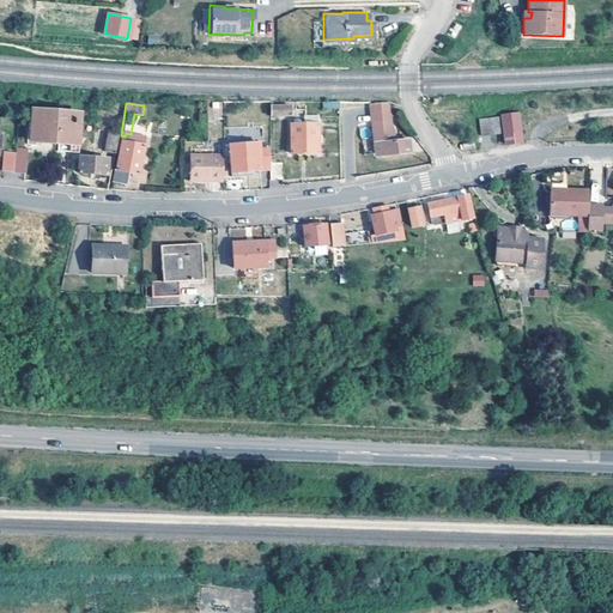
[(281,105),(281,103),(278,103),(278,105),(268,105),(268,115),(290,115),(290,105),(281,105)]
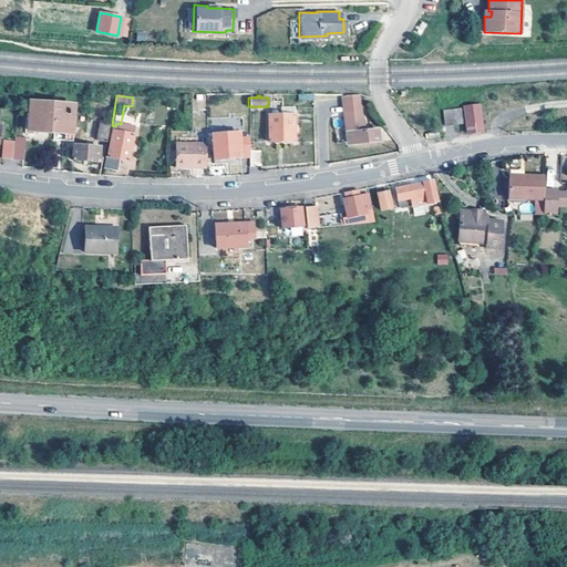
[(360,119),(359,105),(358,105),(357,95),(341,96),(346,142),(353,141),(354,144),(377,142),(375,129),(361,131),(361,125),(364,124),(363,119),(360,119)]
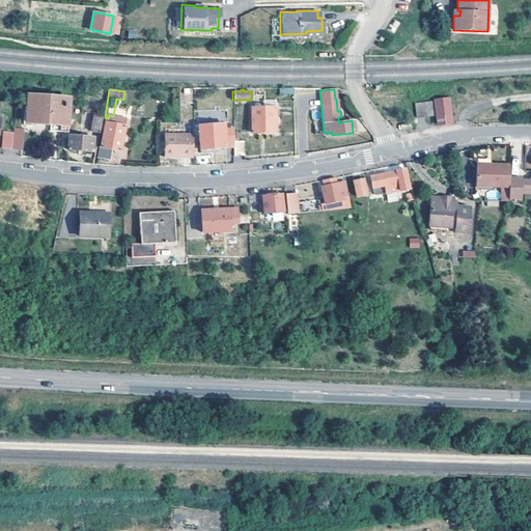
[(28,103),(67,108),(68,98),(28,94),(28,103)]
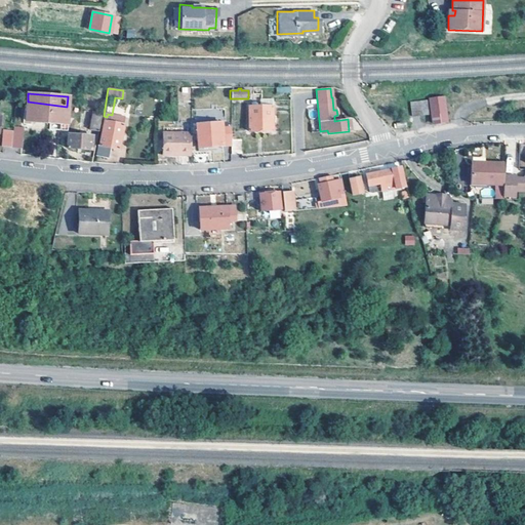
[(446,121),(442,96),(429,97),(432,123),(446,121)]
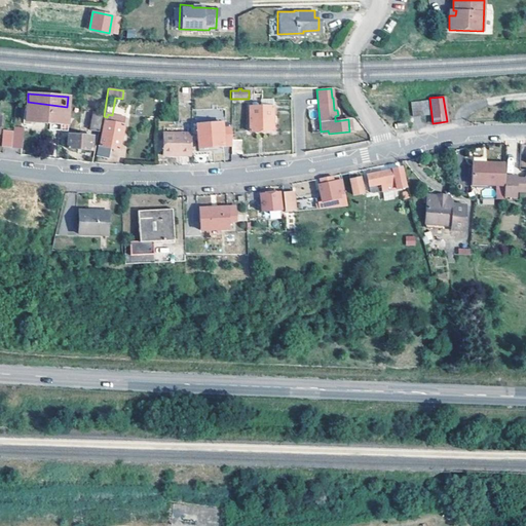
[(412,116),(427,114),(429,113),(426,99),(425,100),(411,102),(412,116)]
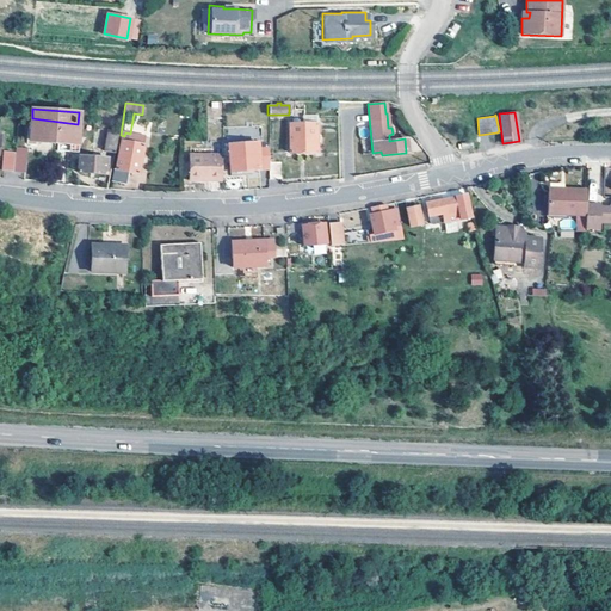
[(75,143),(78,124),(32,118),(30,140),(75,143)]
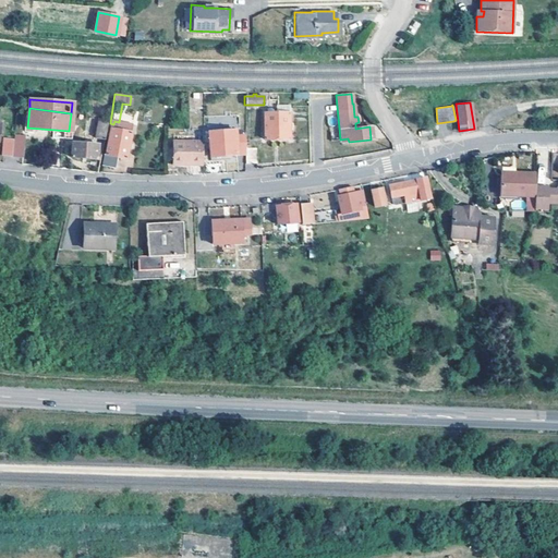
[(289,140),(289,112),(277,112),(263,112),(264,140),(289,140)]
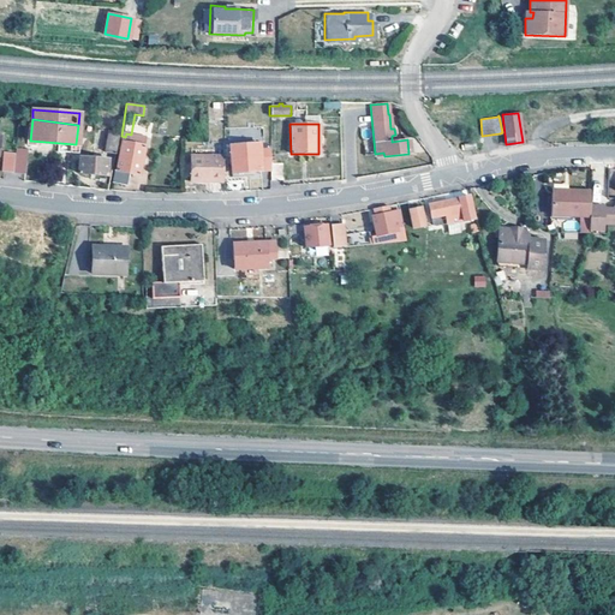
[(108,130),(97,127),(97,131),(96,138),(106,139),(108,130)]
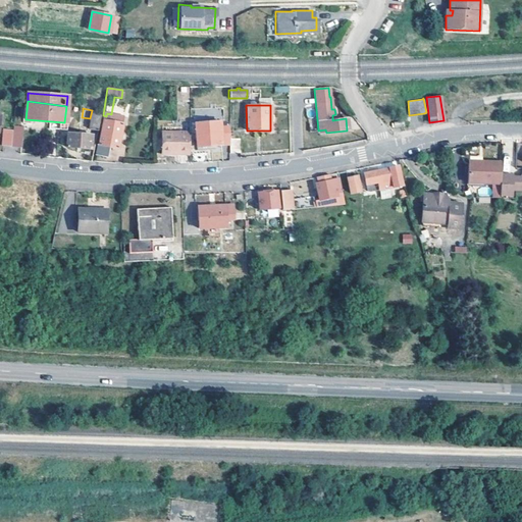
[(101,111),(92,110),(90,118),(88,128),(97,129),(101,111)]
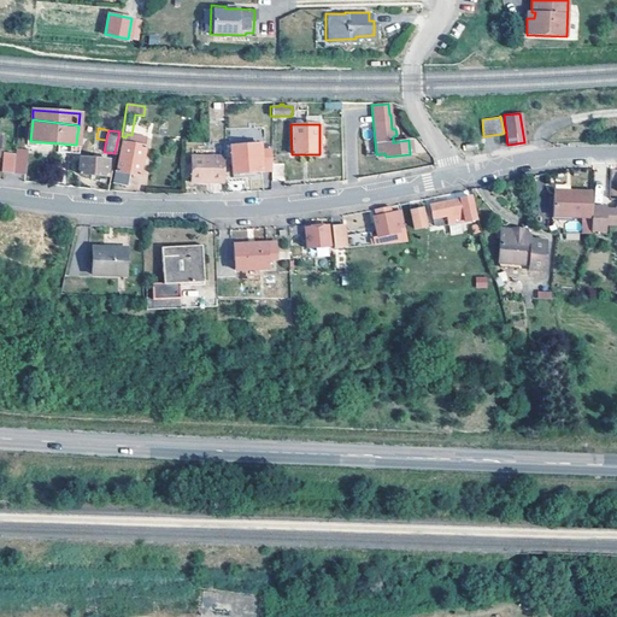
[(146,137),(136,136),(135,141),(134,144),(127,142),(121,141),(116,170),(113,169),(111,182),(127,184),(128,174),(137,175),(140,163),(141,158),(146,137)]
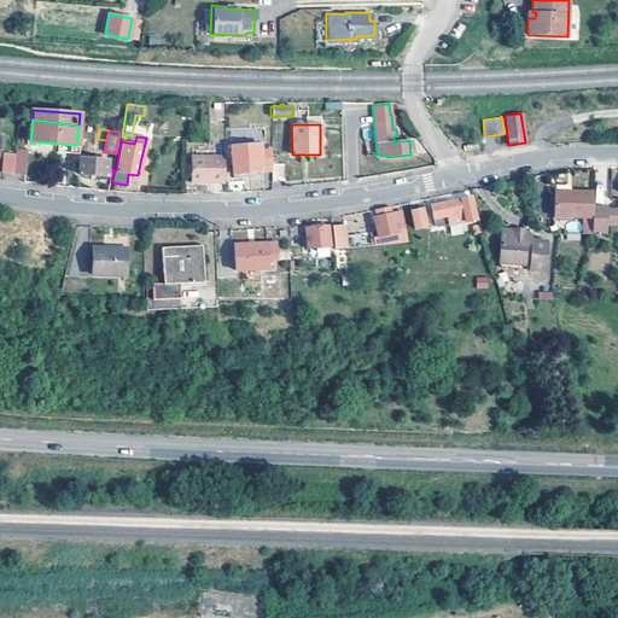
[(13,147),(12,158),(13,158),(12,173),(24,174),(27,149),(13,147)]
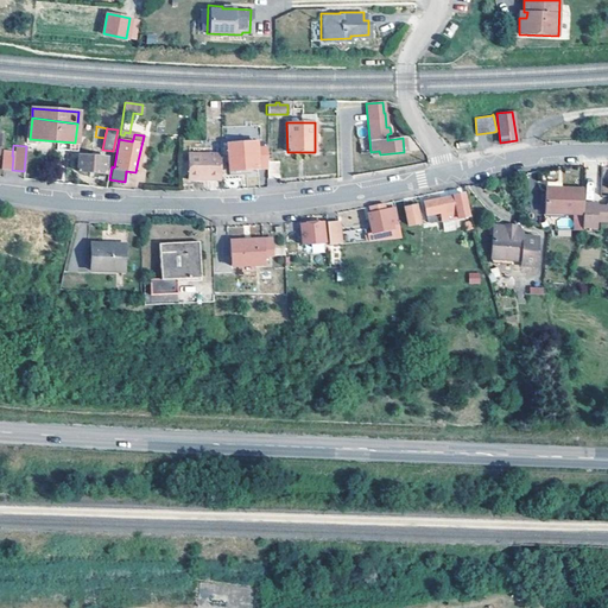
[(266,160),(266,149),(236,149),(236,157),(227,157),(227,169),(227,170),(266,168),(266,160)]
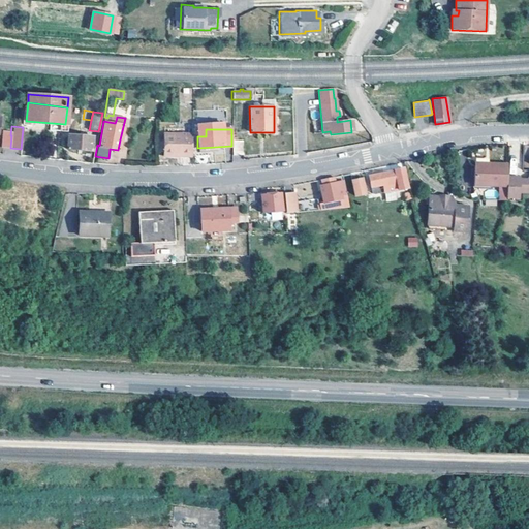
[(191,132),(162,132),(162,155),(191,155),(191,132)]
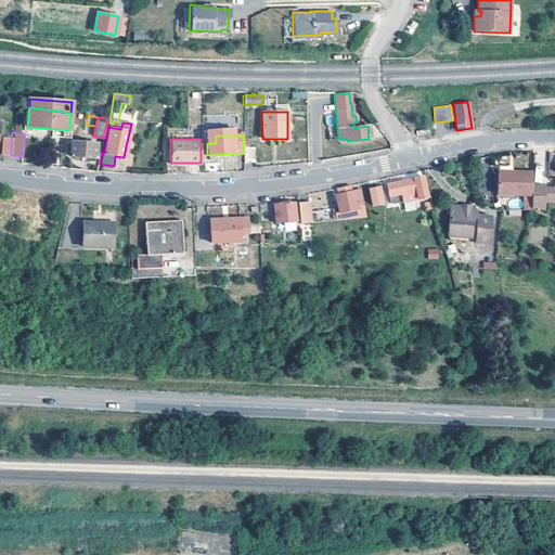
[(12,142),(11,142),(2,141),(1,153),(11,155),(12,142)]
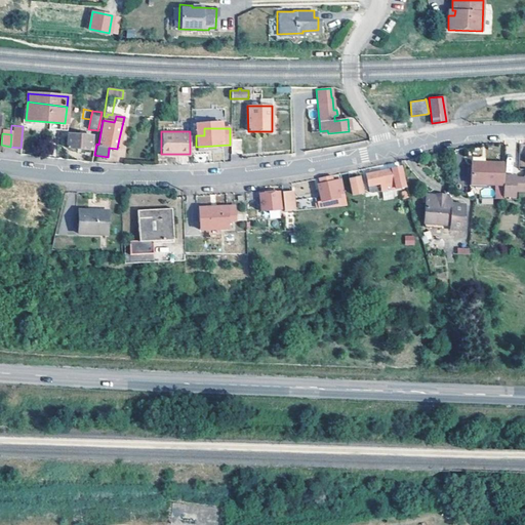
[(91,135),(67,133),(66,148),(76,148),(80,149),(90,150),(91,135)]
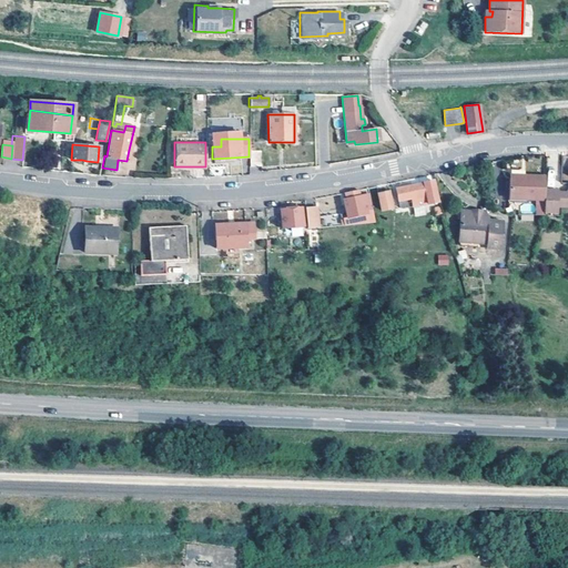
[(261,165),(260,150),(249,150),(249,156),(250,166),(261,165)]
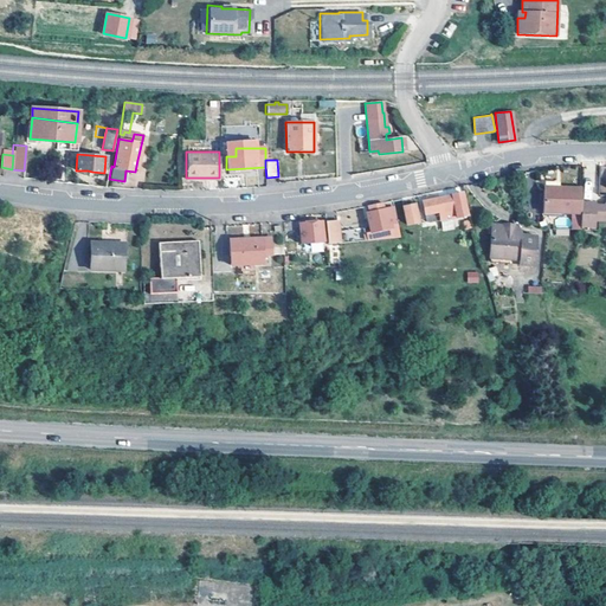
[(542,191),(542,192),(541,212),(580,216),(580,202),(580,194),(581,188),(559,187),(559,191),(542,191)]
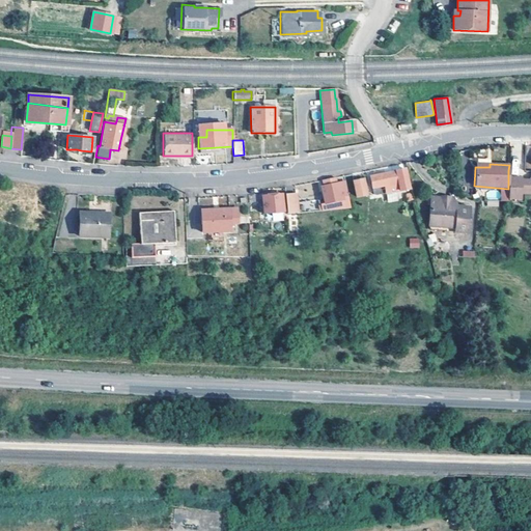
[(408,189),(403,168),(369,175),(373,194),(396,190),(397,193),(399,192),(399,190),(408,189)]
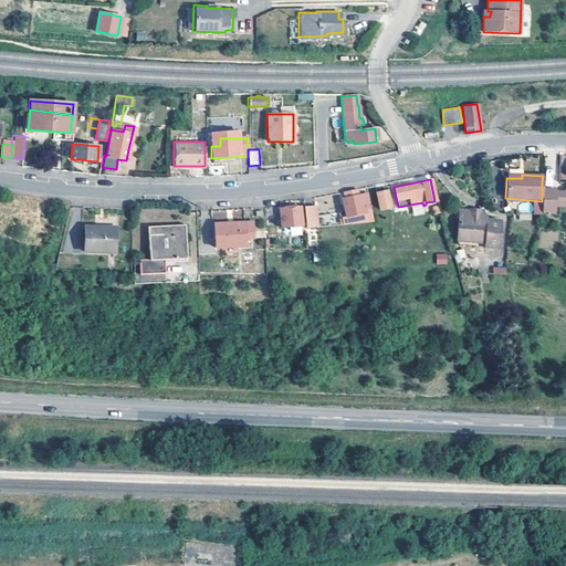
[(356,195),(355,188),(342,191),(343,198),(356,195)]
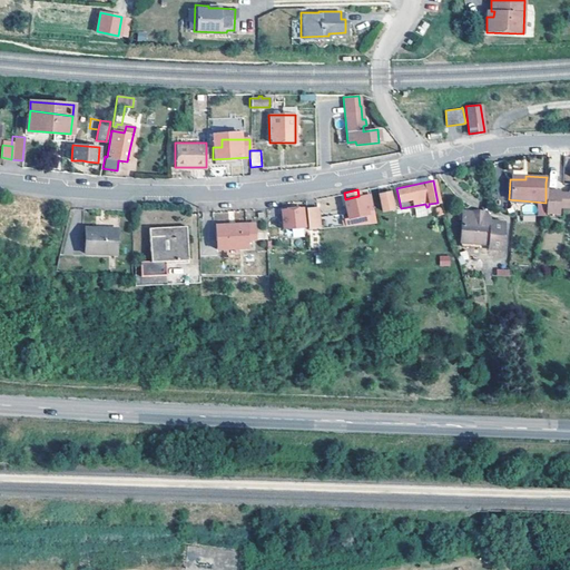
[(546,190),(546,203),(544,214),(558,215),(559,208),(569,208),(569,192),(568,192),(568,194),(559,193),(559,190),(546,190)]
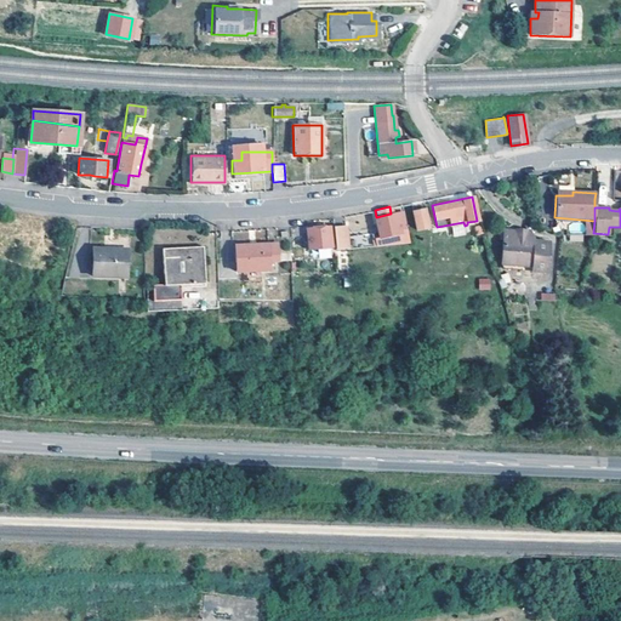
[(428,227),(425,210),(412,212),(416,229),(428,227)]
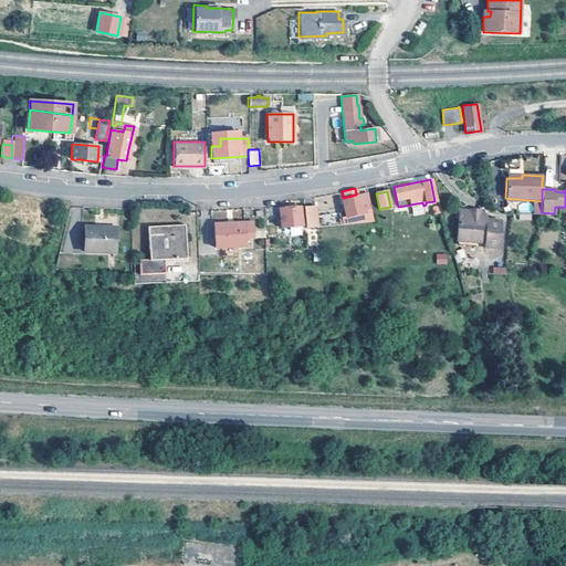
[(368,207),(366,194),(358,196),(357,195),(356,195),(343,198),(342,198),(345,217),(341,217),(342,223),(373,221),(369,207),(368,207)]
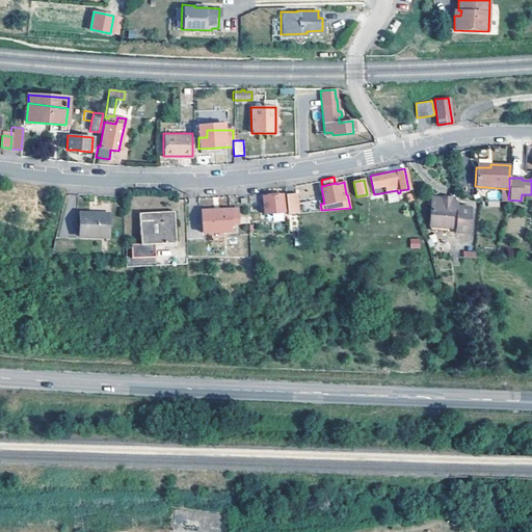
[(297,213),(295,193),(285,194),(287,214),(297,213)]
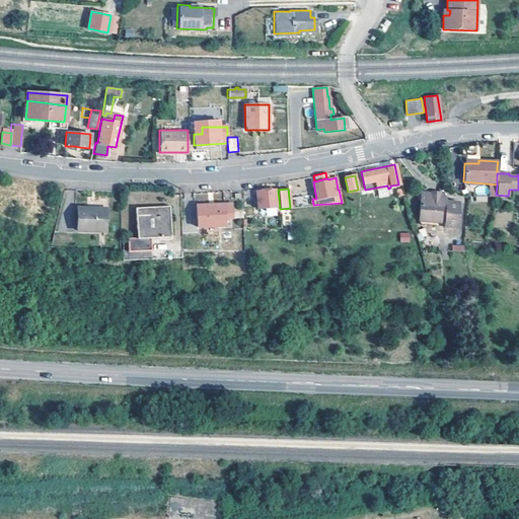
[(275,190),(255,192),(255,194),(257,209),(276,207),(275,190)]
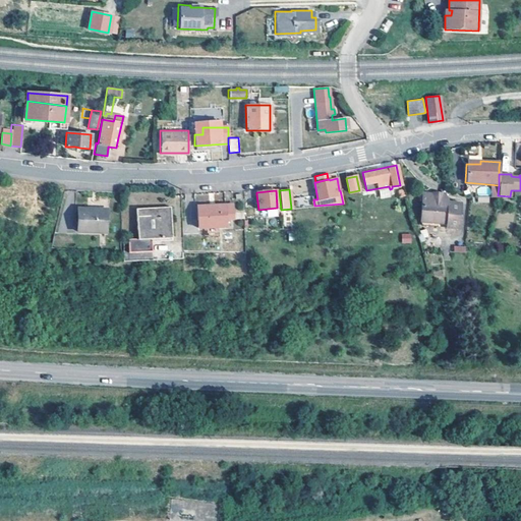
[(441,194),(421,193),(420,201),(447,203),(447,200),(441,194)]
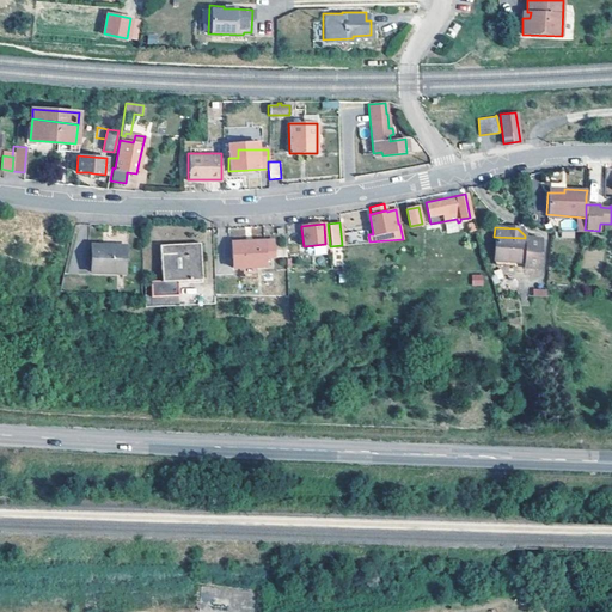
[(525,238),(494,237),(493,261),(524,262),(524,267),(538,268),(539,239),(525,238)]
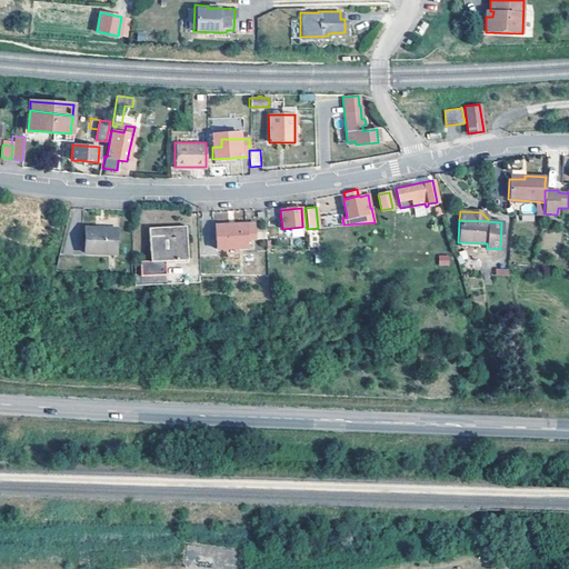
[(255,243),(253,235),(253,227),(216,230),(217,253),(246,251),(246,243),(255,243)]
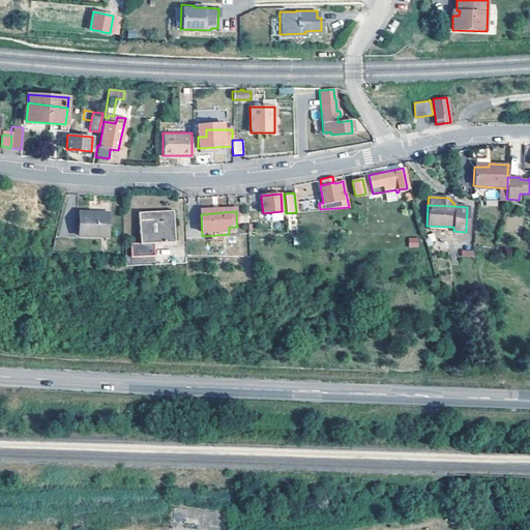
[(107,213),(79,212),(78,236),(106,237),(107,213)]
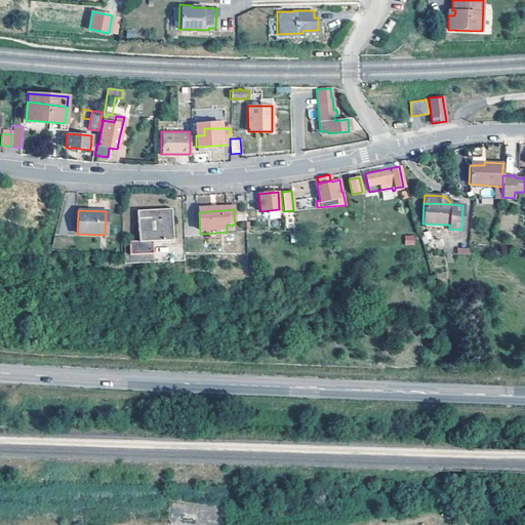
[(170,221),(170,213),(153,214),(153,223),(170,221)]
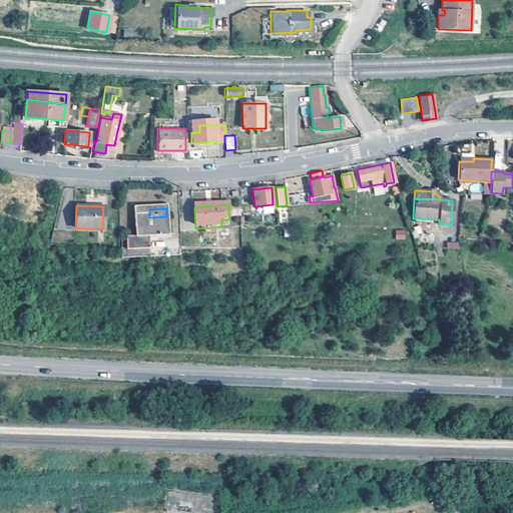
[(149,217),(149,209),(133,210),(135,240),(126,241),(126,253),(148,252),(147,239),(168,238),(166,216),(149,217)]
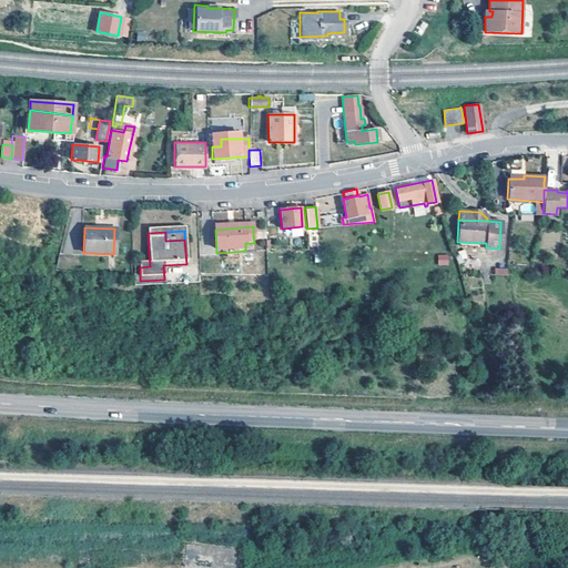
[(437,255),(438,265),(448,264),(448,254),(437,255)]
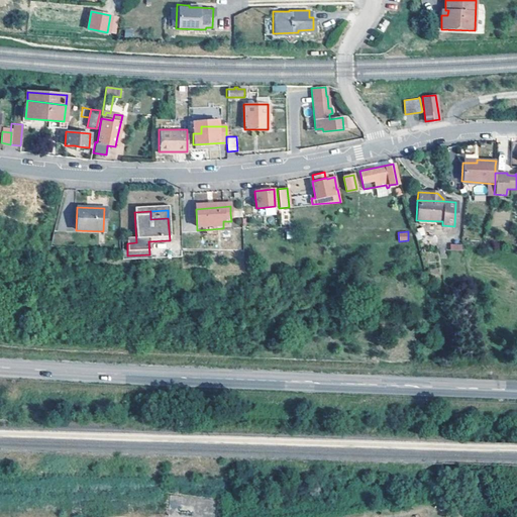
All buildings are outlined.
